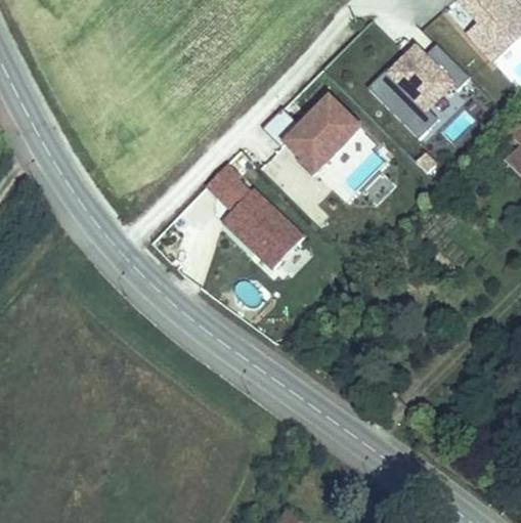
[(454,0),(478,26),(469,35),(493,62),(520,37),(520,10),(512,0),(454,0)]
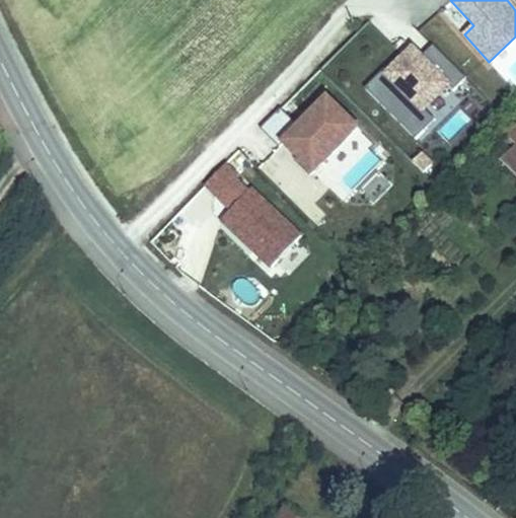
[(451,90),(463,77),(431,45),(419,57),(409,49),(385,72),(382,69),(363,88),(414,139),(433,119),(422,108),(445,85),(451,90)]
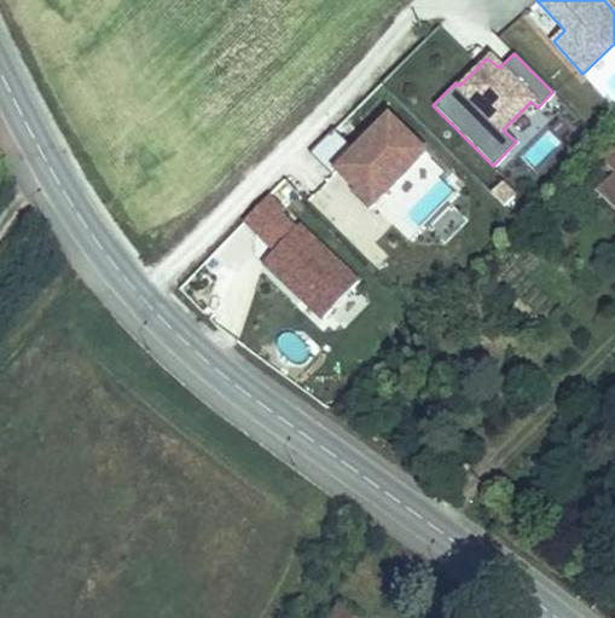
[(342,138),(318,163),(331,175),(336,171),(357,190),(364,183),(378,197),(423,150),(388,116),(354,150),(342,138)]
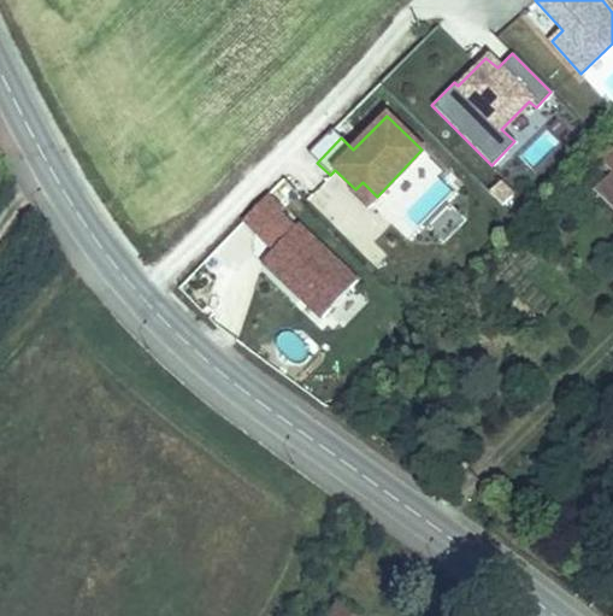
[(612,145),(600,158),(612,171),(612,172),(596,189),(612,205),(612,145)]
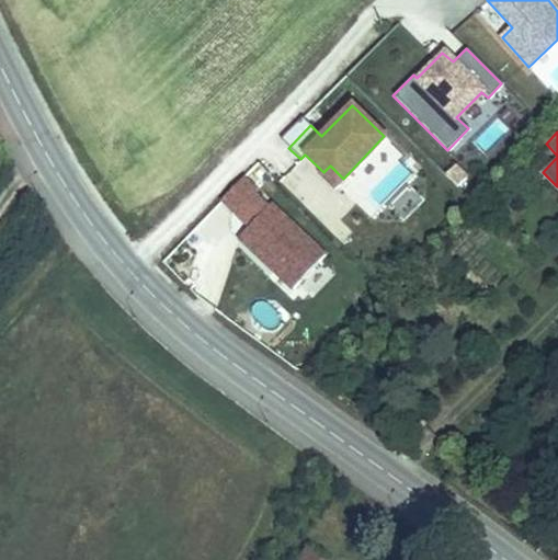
[(338,185),(343,179),(330,166),(323,172),(338,185)]
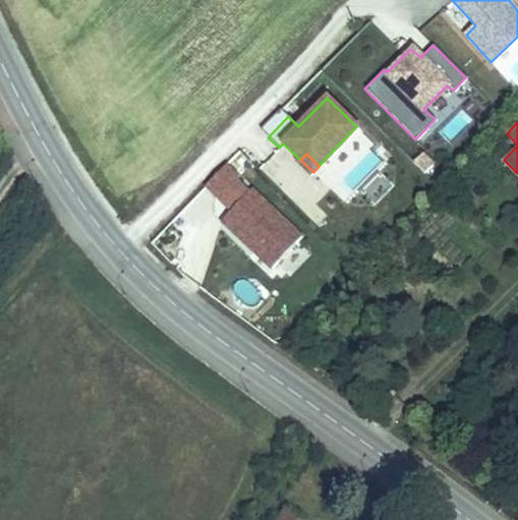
[(221,161),(202,185),(216,196),(236,173),(221,161)]
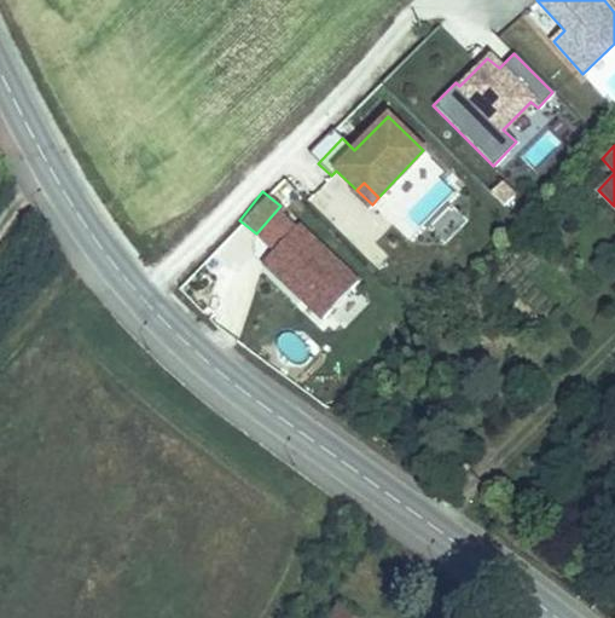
[(357,281),(296,224),(261,261),(320,318),(357,281)]
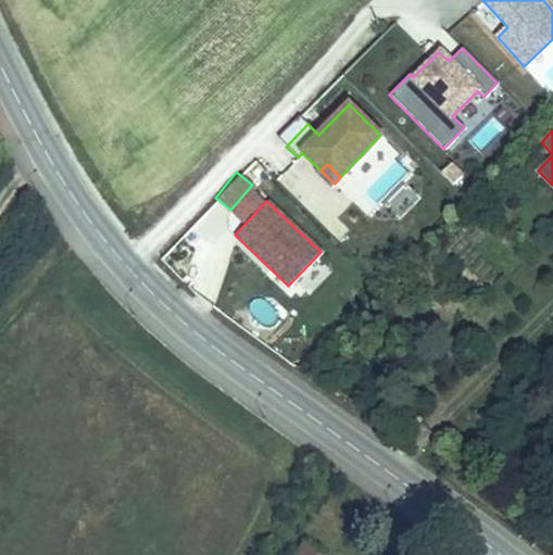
[(292,554),(317,554),(319,553),(302,541),(292,554)]
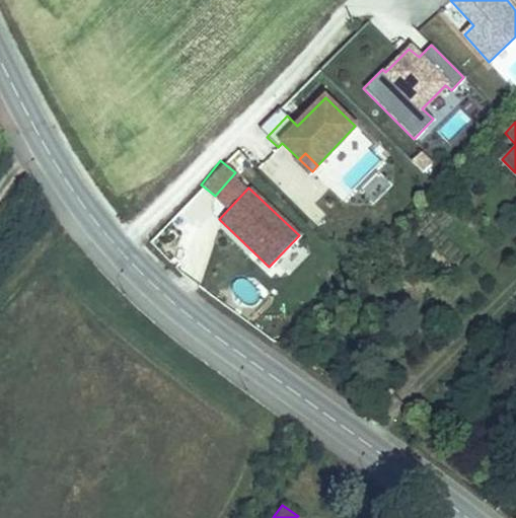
All buildings are outlined.
